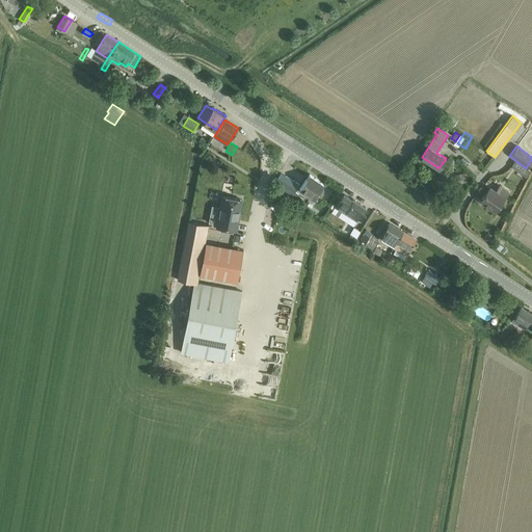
[(282,174),(275,182),(281,185),(277,191),(294,202),(300,193),(296,190),(299,184),(282,174)]
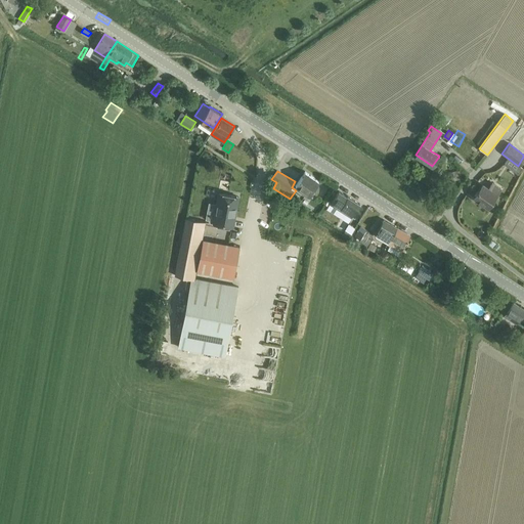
[(461,171),(452,172),(453,179),(462,178),(461,171)]
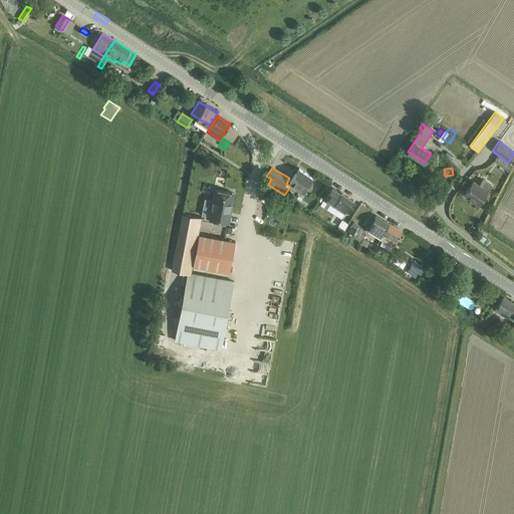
[(303,192),(307,186),(312,178),(299,169),(289,183),(303,192)]
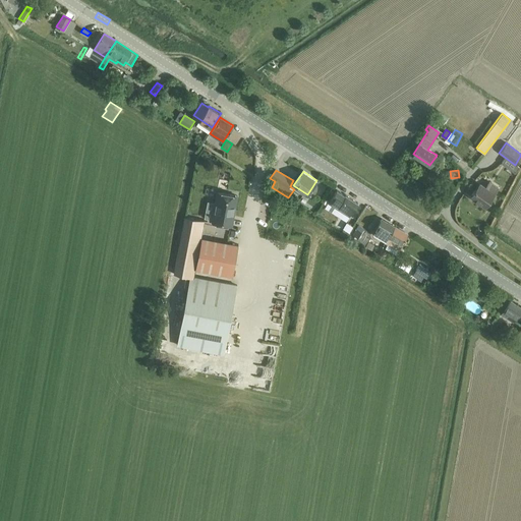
[(480,182),(477,188),(471,196),(485,207),(499,187),(493,183),(489,180),(485,186),(480,182)]
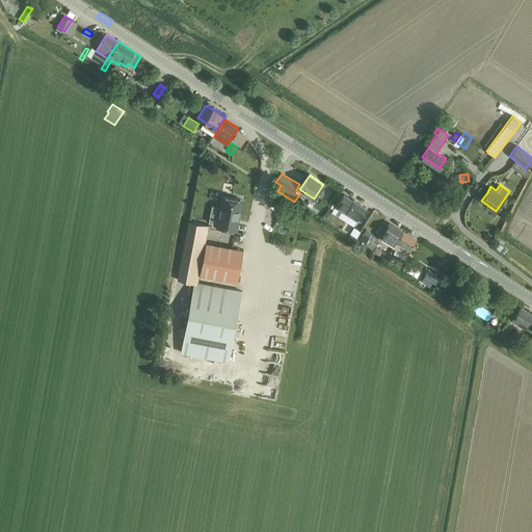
[(240,198),(220,194),(214,224),(228,228),(235,229),(240,198)]
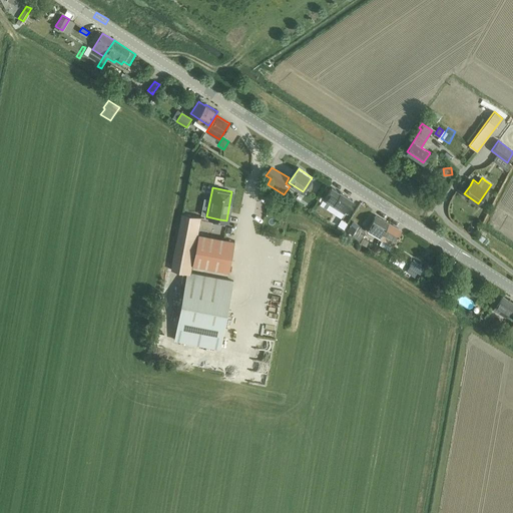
[(340,192),(332,187),(324,199),(326,200),(326,201),(344,212),(347,207),(353,199),(341,191),(340,192)]
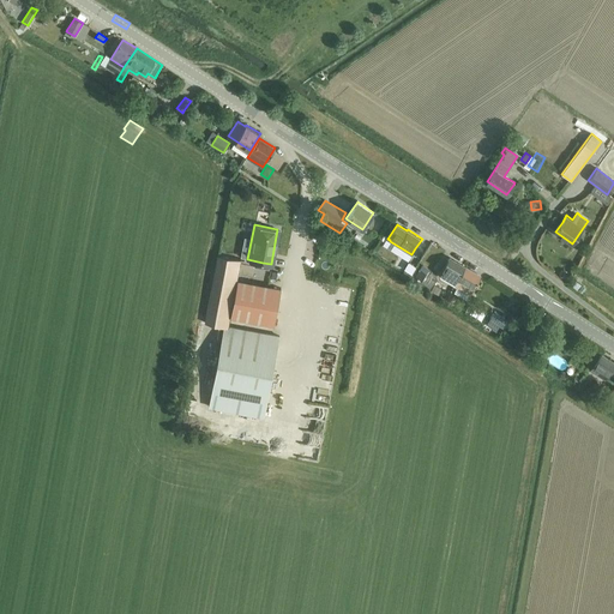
[(216,272),(206,323),(224,325),(228,326),(229,317),(236,280),(241,258),(220,254),(216,272)]
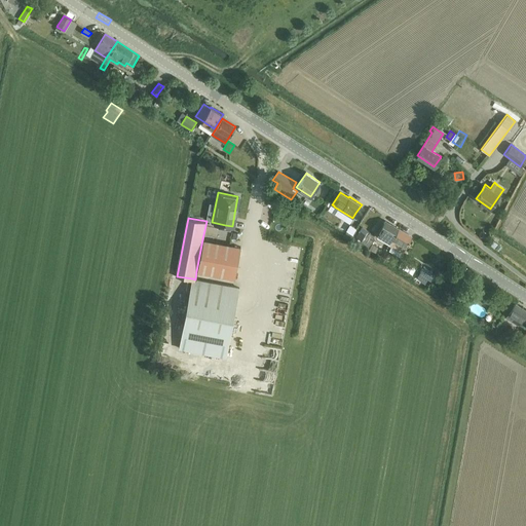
[(389,243),(396,233),(399,228),(385,221),(376,236),(389,243)]
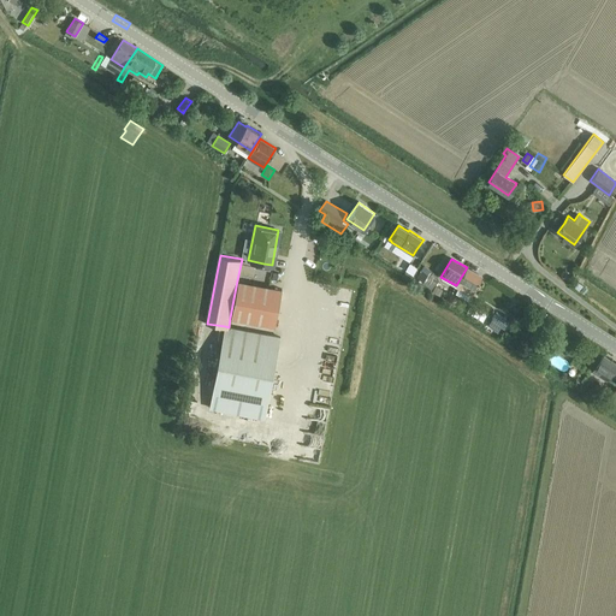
[(436,285),(439,280),(434,278),(437,274),(425,267),(419,277),(425,280),(422,284),(432,291),(436,285)]
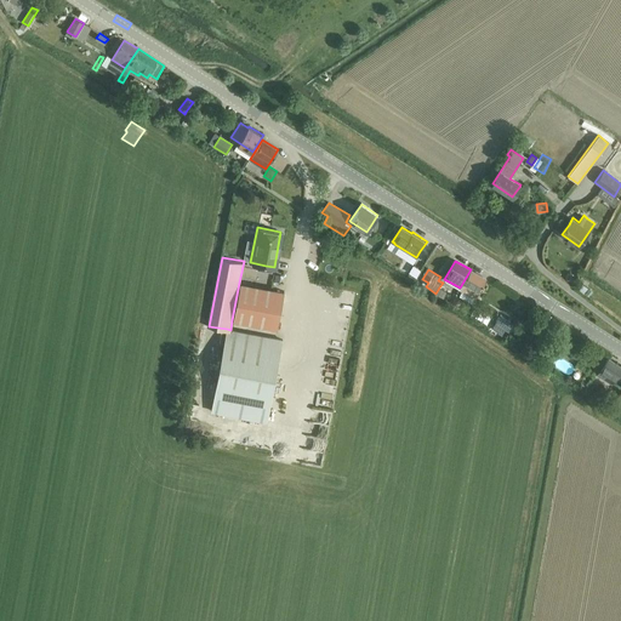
[(474,298),(480,290),(486,279),(471,269),(467,275),(460,288),(459,290),(462,291),(459,296),(472,303),(474,298)]
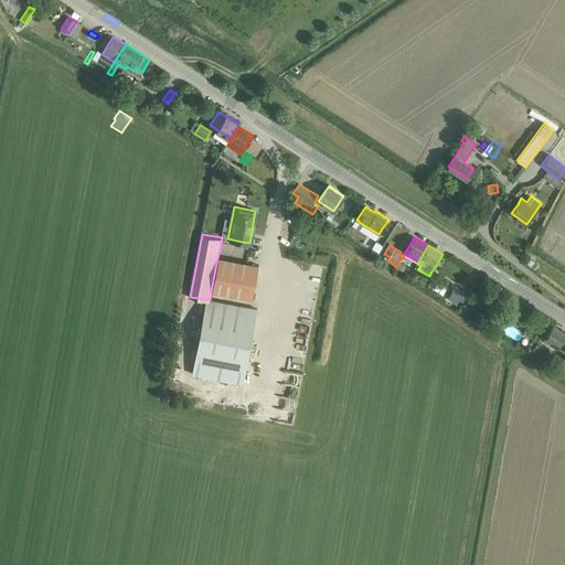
[(217,257),(211,291),(253,299),(259,265),(217,257)]
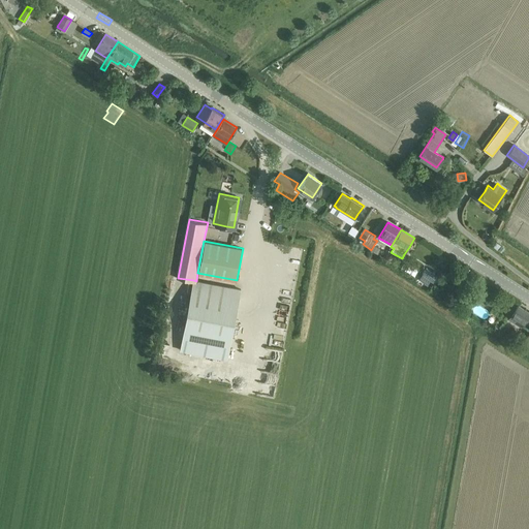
[(503,250),(508,245),(503,241),(498,246),(503,250)]
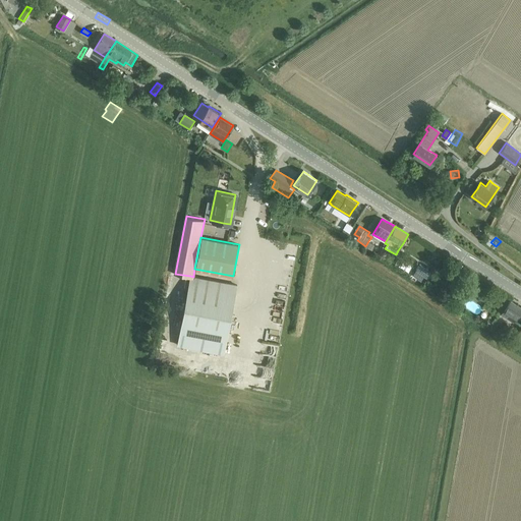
[(295,239),(294,245),(307,248),(308,241),(295,239)]
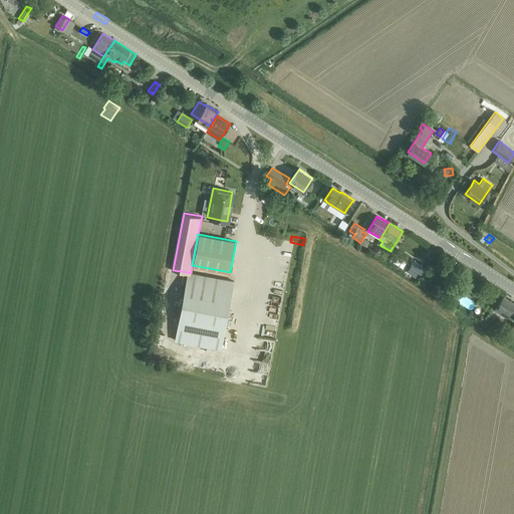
[(420,274),(424,268),(422,266),(414,261),(409,267),(418,273),(420,274)]
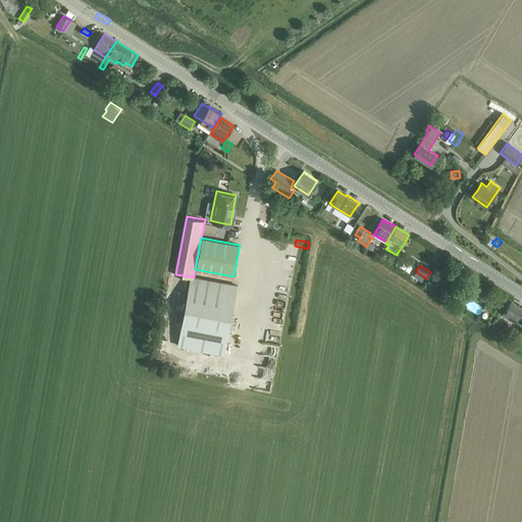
[(191,276),(178,346),(224,355),(224,354),(226,344),(228,334),(231,318),(237,285),(231,284),(194,277),(191,276)]
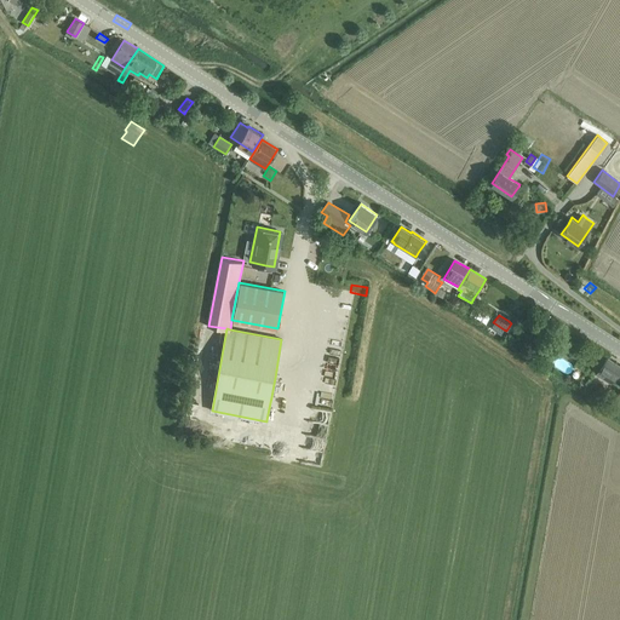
[(317,344),(325,345),(328,331),(321,329),(317,344)]
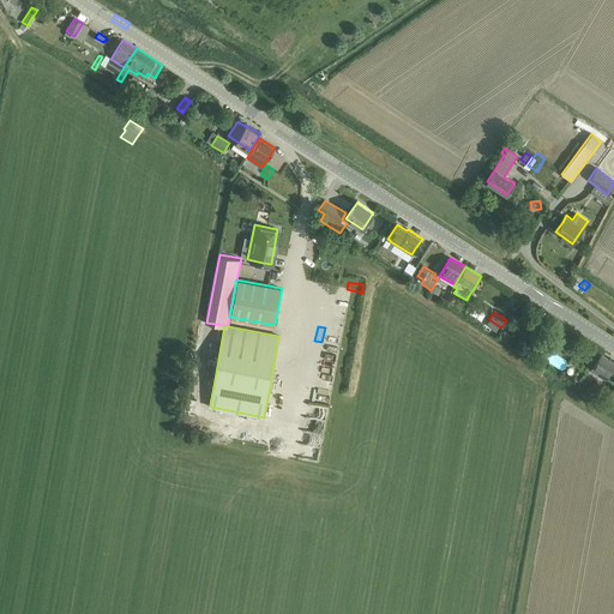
[(606,381),(611,373),(613,366),(613,361),(601,354),(590,372),(606,381)]
